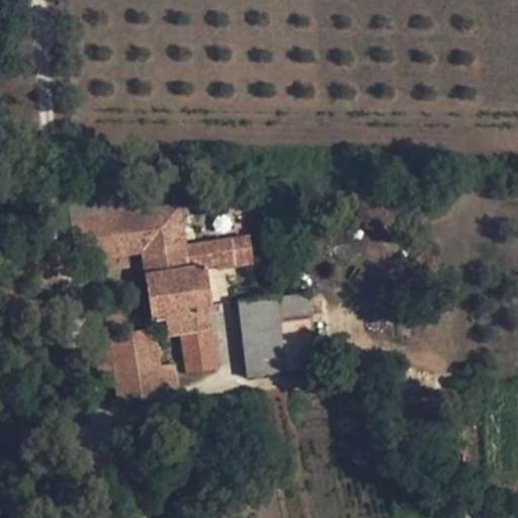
[(123,213),(119,190),(68,198),(77,263),(142,254),(144,273),(188,266),(185,247),(184,242),(179,205),(123,213)]
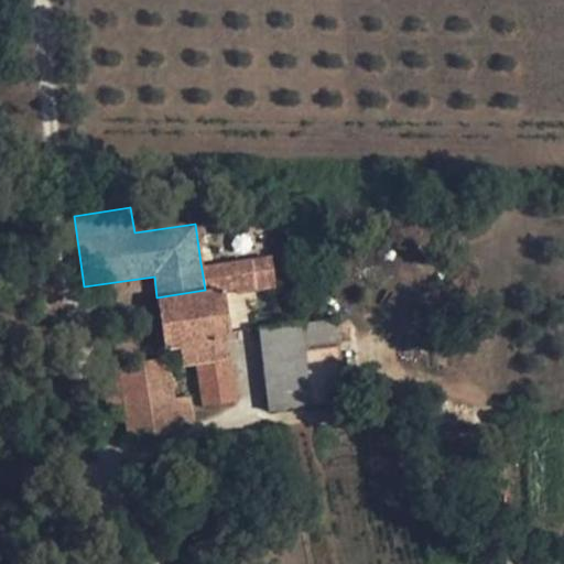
[(201,263),(209,262),(204,223),(195,224),(201,263)]
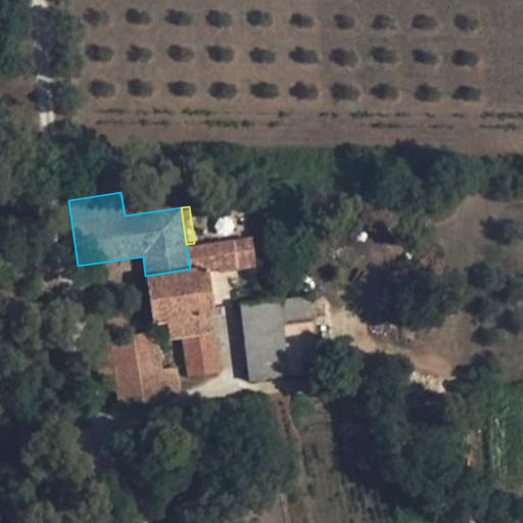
[(255,267),(252,244),(234,247),(233,242),(187,249),(190,269),(207,266),(207,270),(218,268),(219,273),(237,270),(255,267)]
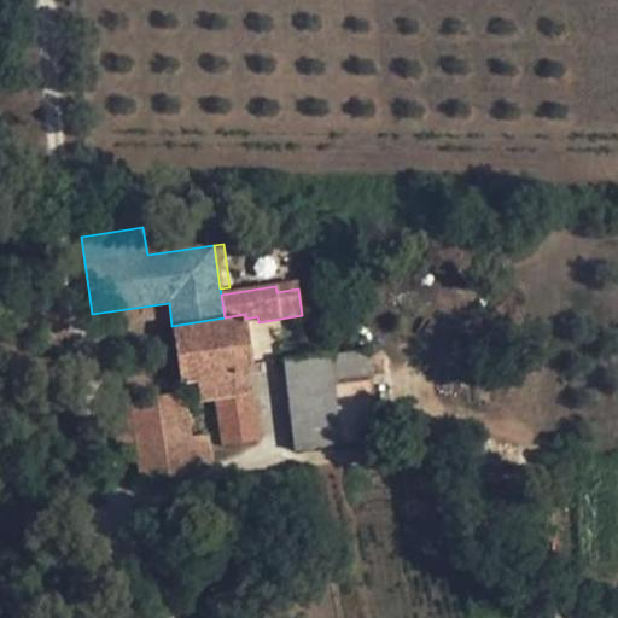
[(245,319),(245,314),(225,318),(172,326),(180,383),(197,380),(199,401),(216,398),(223,445),(260,441),(249,374),(254,374),(245,319)]
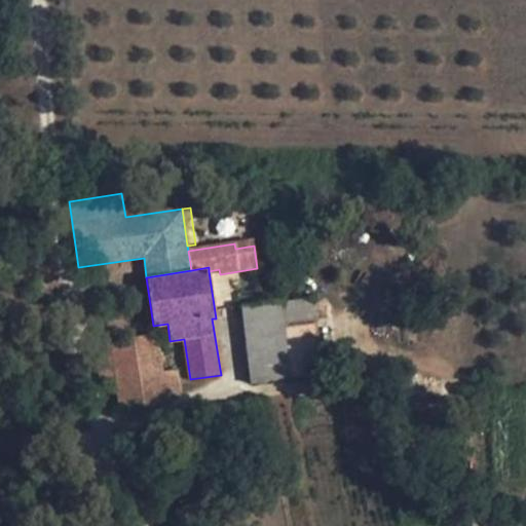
[(313,298),(283,302),(286,328),(316,324),(313,298)]
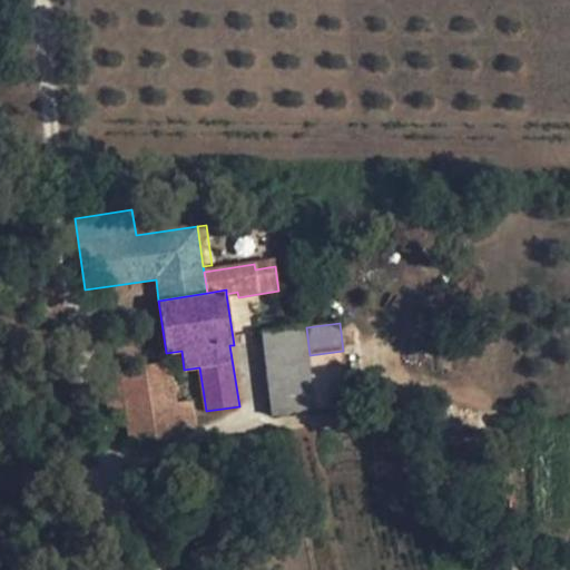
[(310,355),(306,327),(262,333),(271,416),(350,406),(343,351),(310,355)]
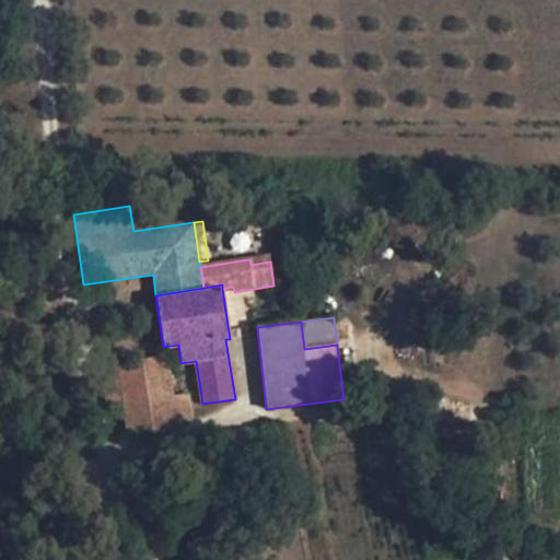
[(173,397),(166,357),(116,365),(118,382),(123,408),(125,428),(176,424),(176,421),(191,419),(188,395),(173,397)]
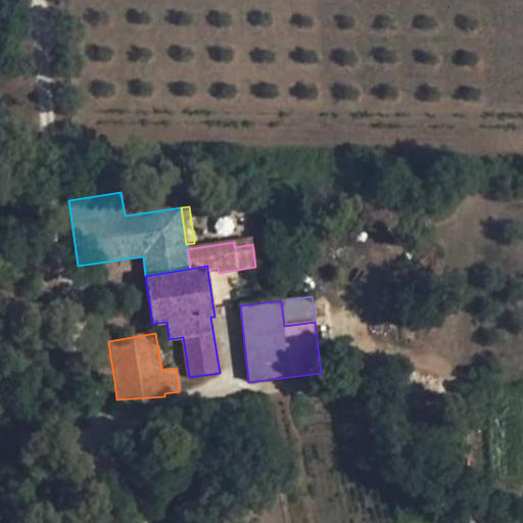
[(108,341),(94,343),(97,358),(101,358),(110,357),(108,341)]
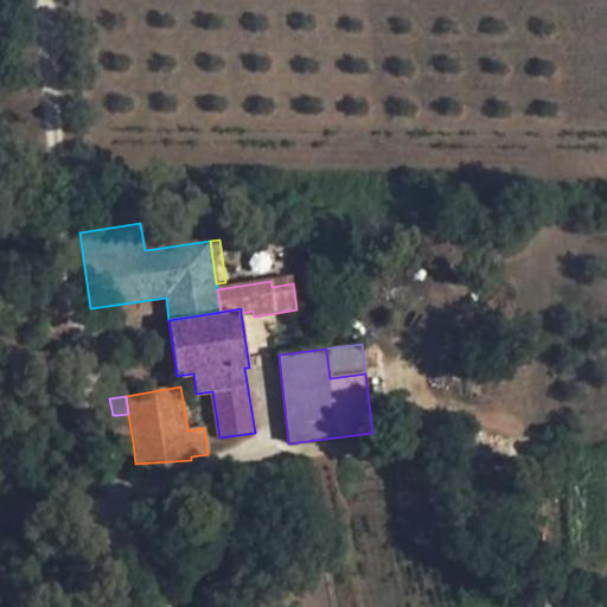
[(133,442),(128,414),(117,415),(122,443),(133,442)]
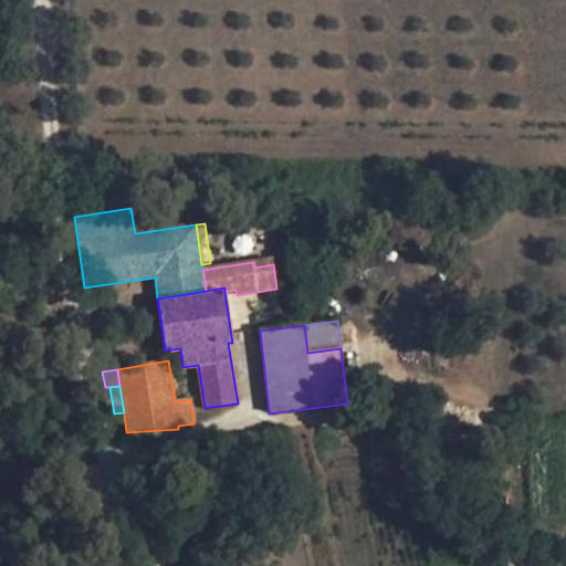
[(72,565),(92,556),(87,547),(66,557),(70,565),(72,565)]
